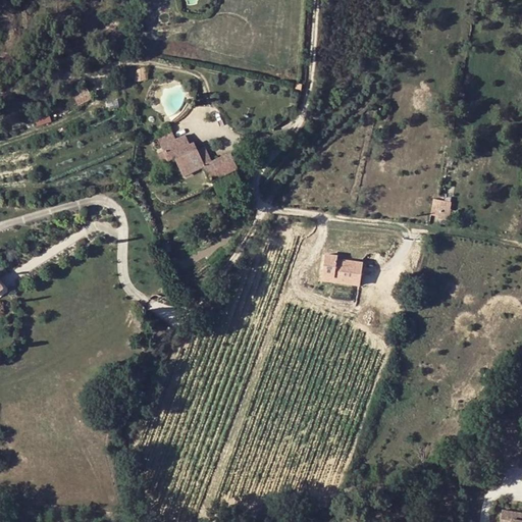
[(171,135),(159,142),(162,148),(175,141),(171,135)]
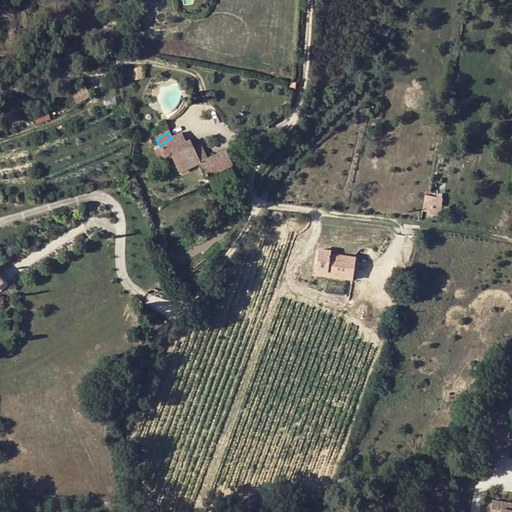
[(186,144),(181,134),(172,138),(159,145),(166,159),(171,157),(180,174),(198,165),(205,180),(232,167),(225,153),(207,160),(200,147),(194,150),(190,142),(186,144)]
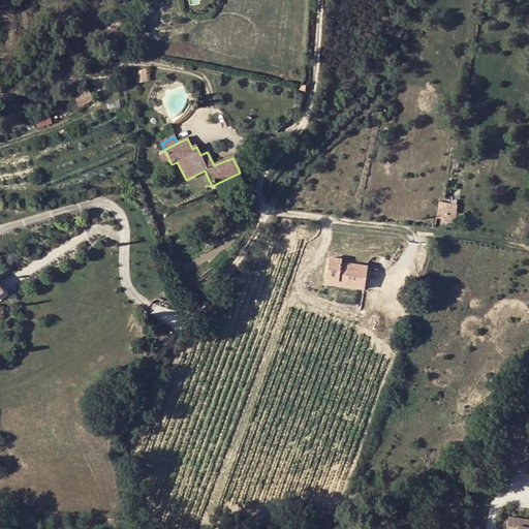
[(436,219),(445,221),(444,223),(454,224),(456,214),(438,211),(436,219)]
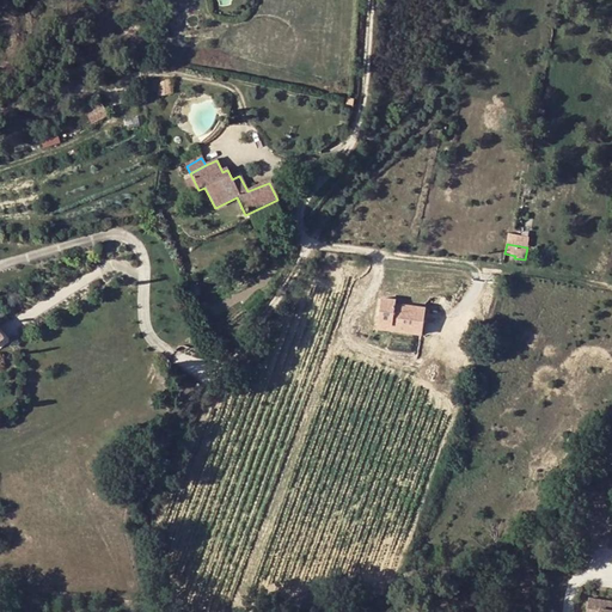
[(389,331),(418,336),(423,310),(392,305),(393,301),(379,299),(375,324),(389,325),(389,331)]
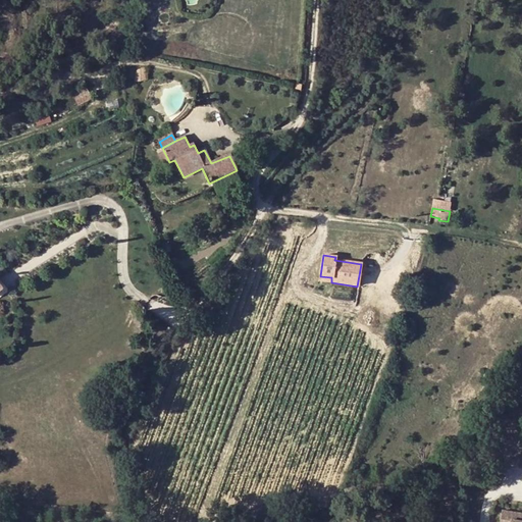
[(520,415),(500,417),(502,427),(521,425),(520,415)]
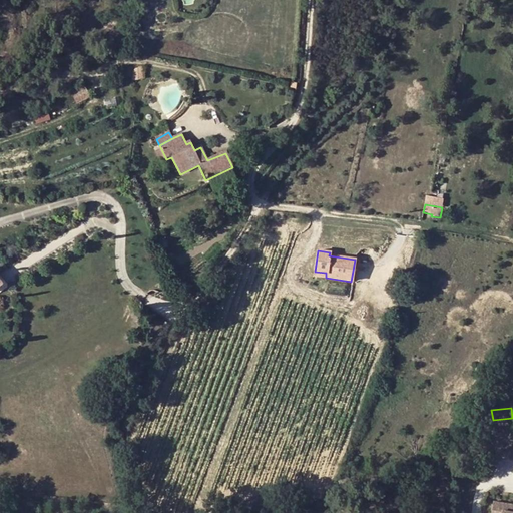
[(345,480),(339,482),(342,491),(348,488),(345,480)]
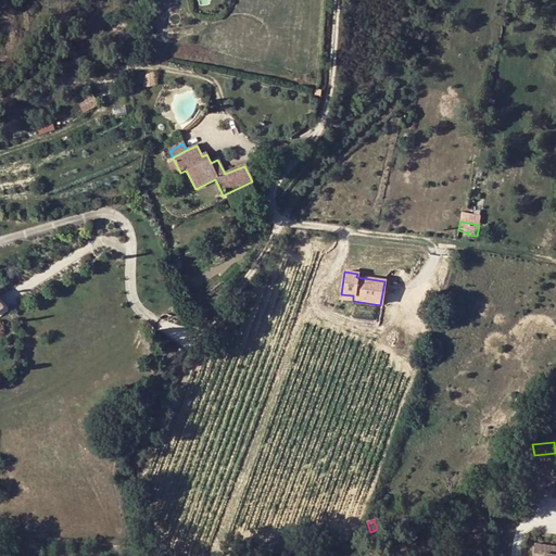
[(555,555),(555,544),(531,541),(528,555),(555,555)]
